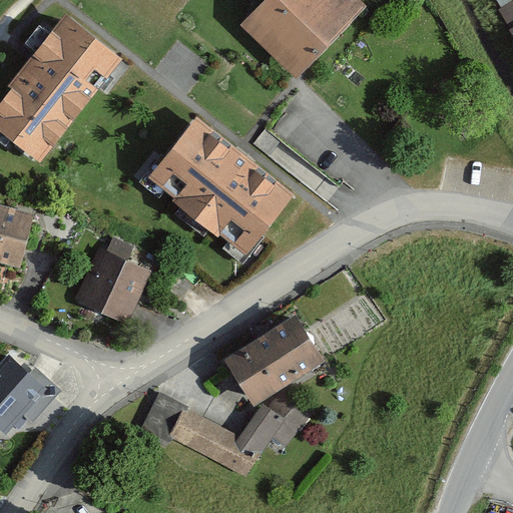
[(372,6),(365,0),(265,0),(239,25),(296,81),(372,6)]
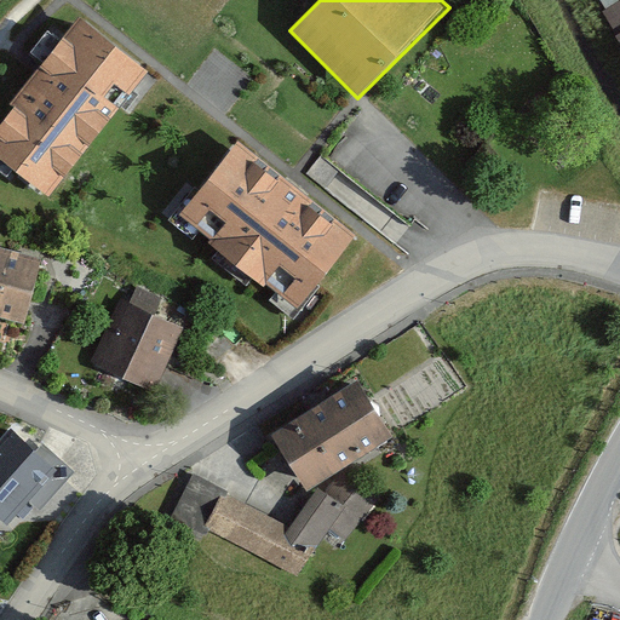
[(148,72),(79,19),(0,120),(0,162),(47,200),(148,72)]
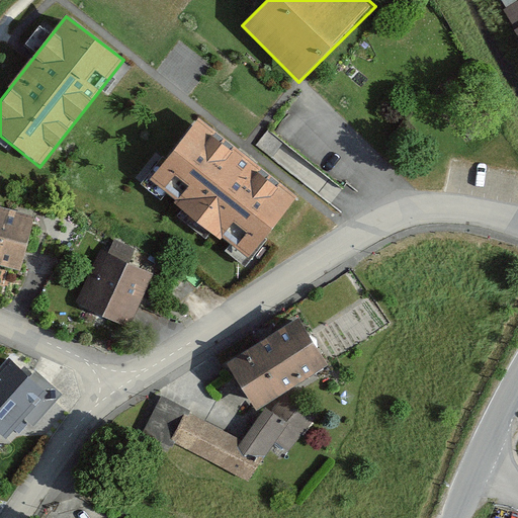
[(246,260),(296,200),(197,122),(150,183),(246,260)]
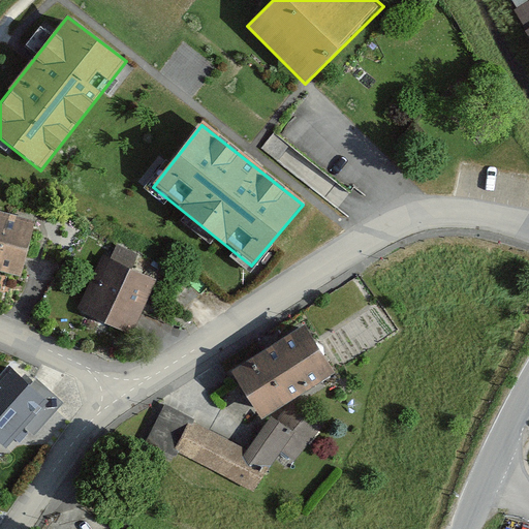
[(0,272),(22,278),(36,223),(0,213),(0,272)]
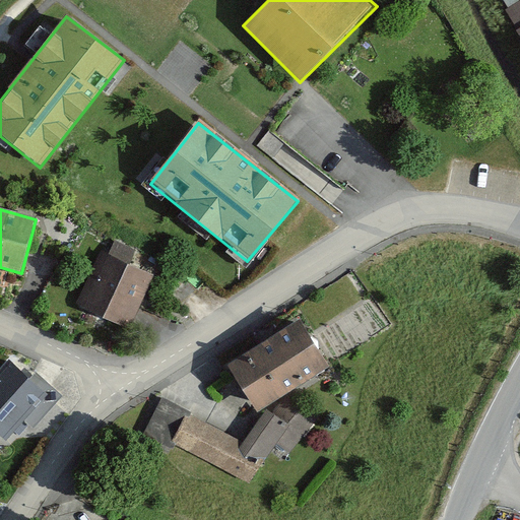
[(153,274),(102,250),(77,304),(128,327),(153,274)]
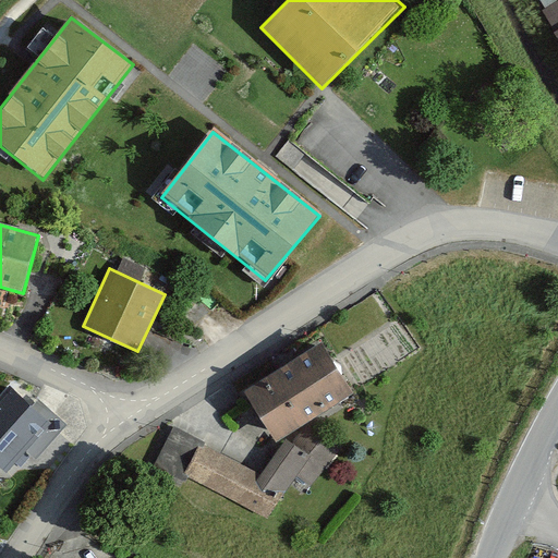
[(351,390),(319,341),(245,390),(278,439),(351,390)]
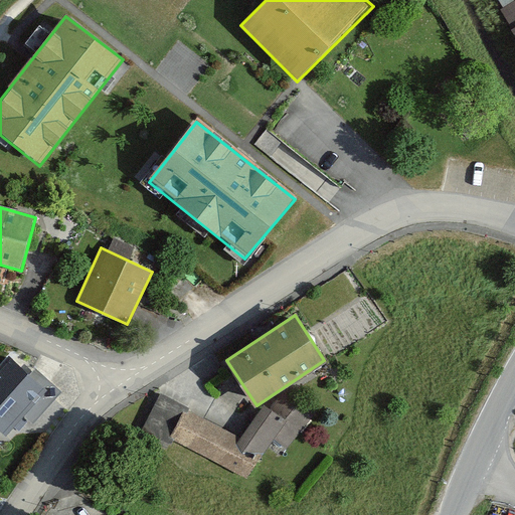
[(0,426),(6,433),(45,387),(8,354),(0,363),(0,426)]
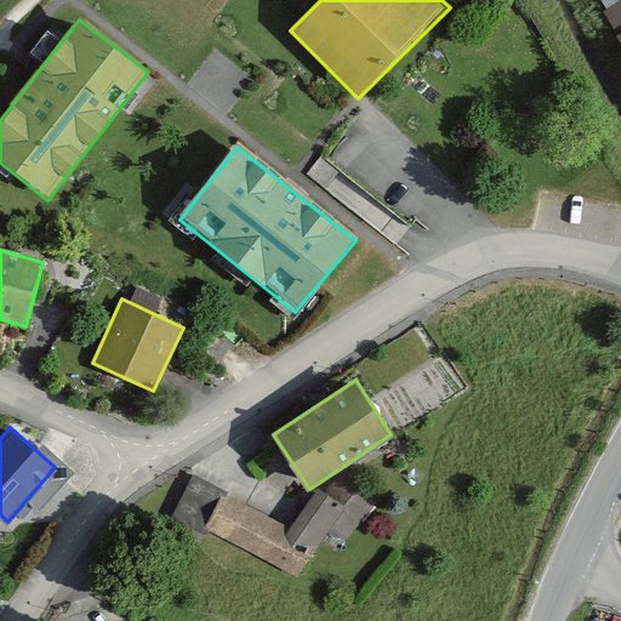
[(296,575),(317,543),(289,528),(226,494),(227,491),(194,474),(171,517),(205,534),(208,529),(296,575)]
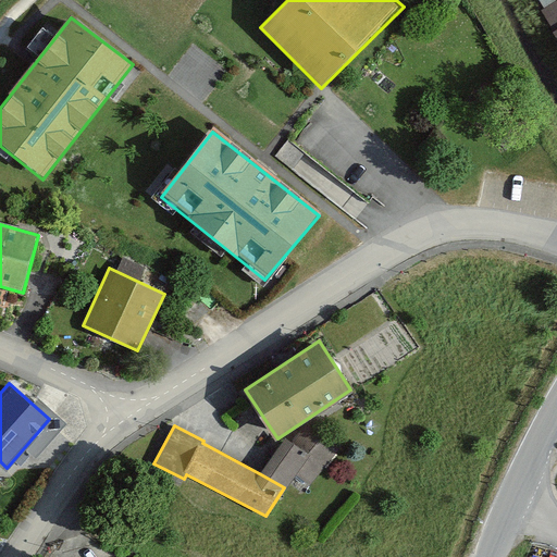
[(259,473),(284,487),(294,472),(309,482),(336,447),(307,426),(293,443),(285,437),(259,473)]
